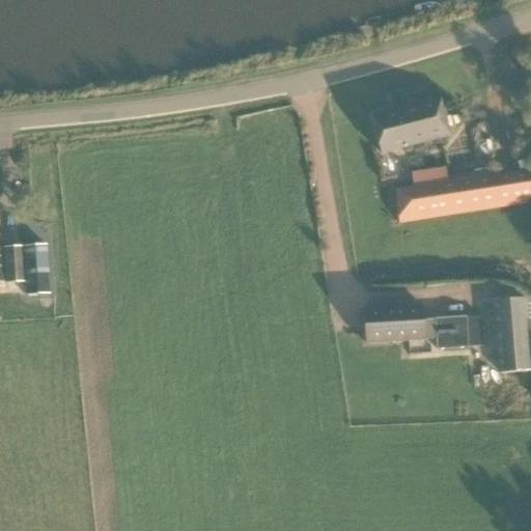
[(449,136),(439,99),(370,116),(380,154),(449,136)]
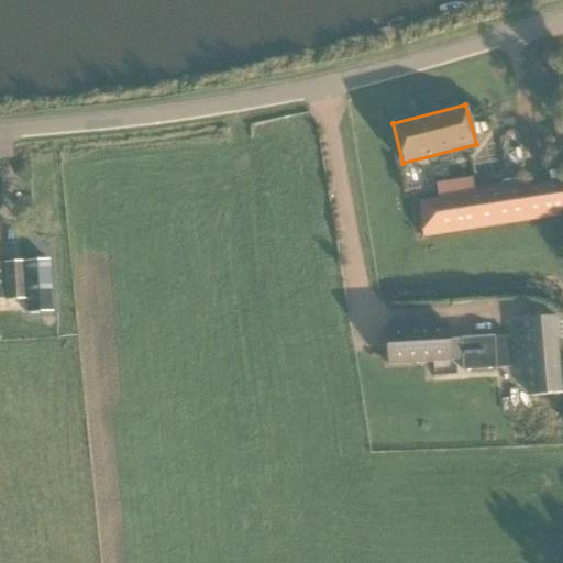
[(439,198),(424,200),(418,201),(422,238),(562,216),(562,179),(519,187),(518,179),(473,186),(472,178),(437,184),(438,191),(439,198)]
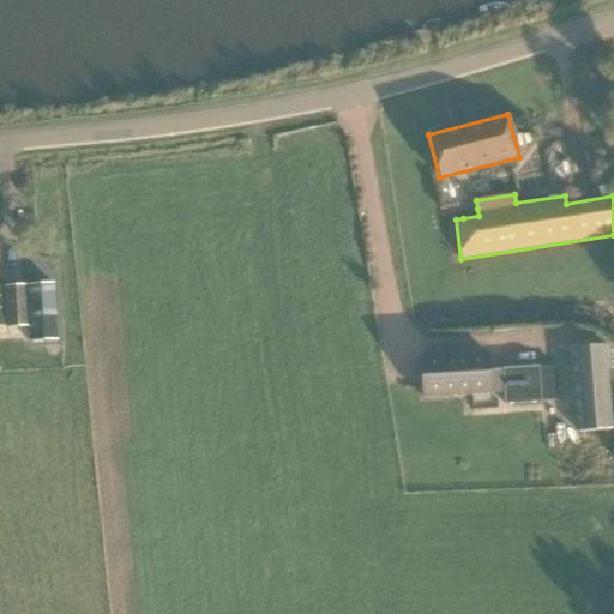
[(0,287),(0,326),(6,326),(6,329),(28,327),(25,286),(0,287)]
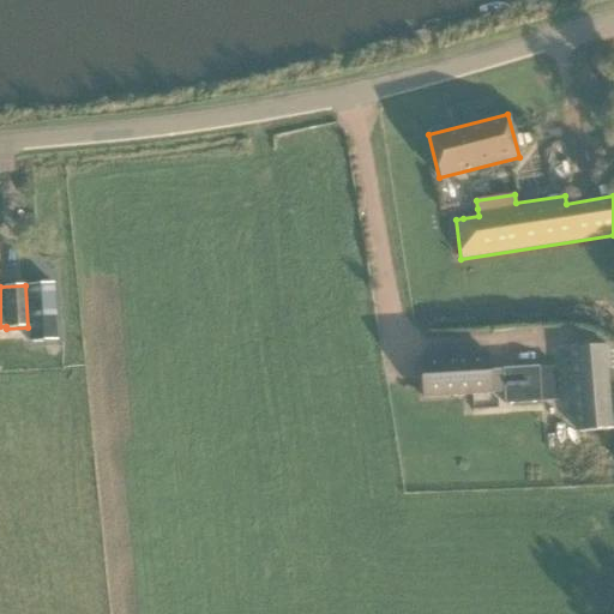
[(612,350),(603,345),(570,350),(577,432),(612,429),(607,371),(613,369),(612,350)]
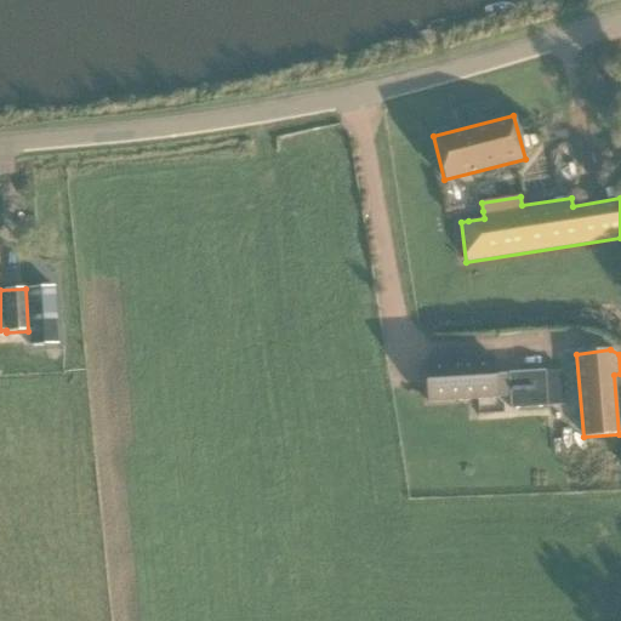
[(491,359),(425,364),(426,388),(427,404),(495,399),(510,399),(511,409),(546,408),(564,406),(563,371),(543,372),(493,376),(491,359)]
